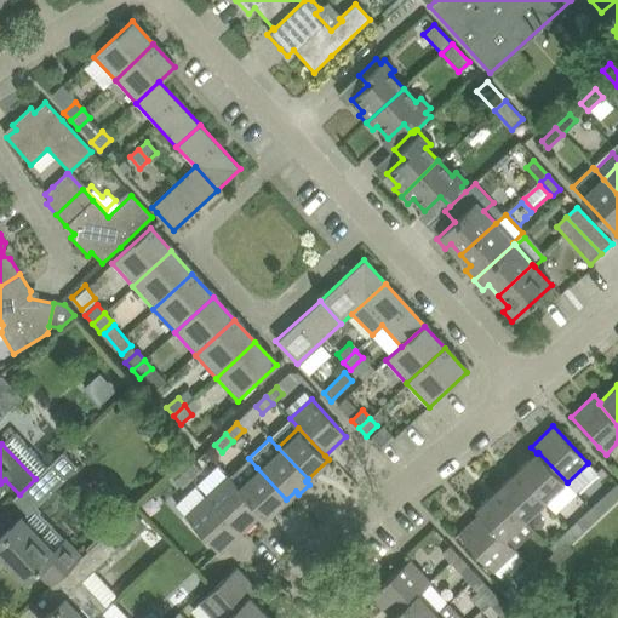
[(538,452),(537,453),(518,471),(545,502),(565,482),(566,485),(567,482),(538,452)]
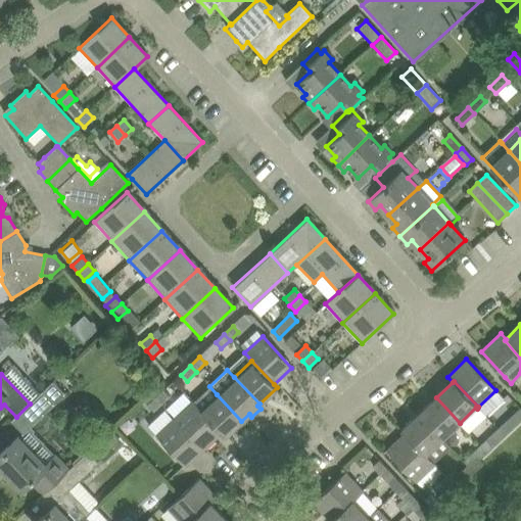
[(52,382),(43,391),(39,394),(16,417),(10,422),(22,434),(64,395),(52,382)]
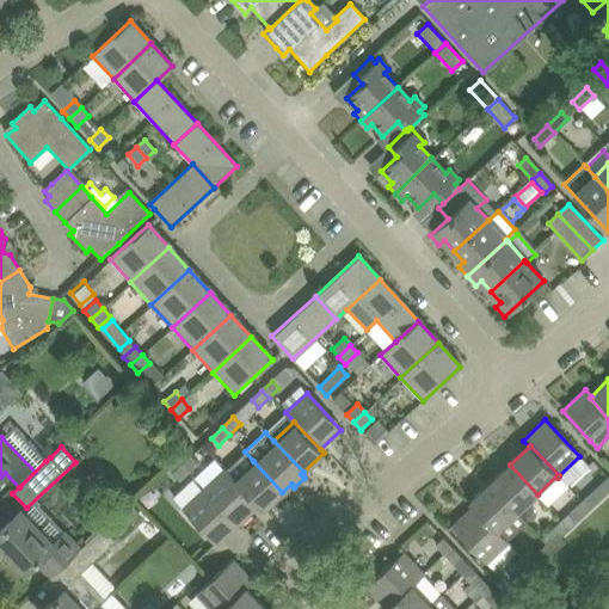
[(191,457),(180,467),(188,474),(198,465),(191,457)]
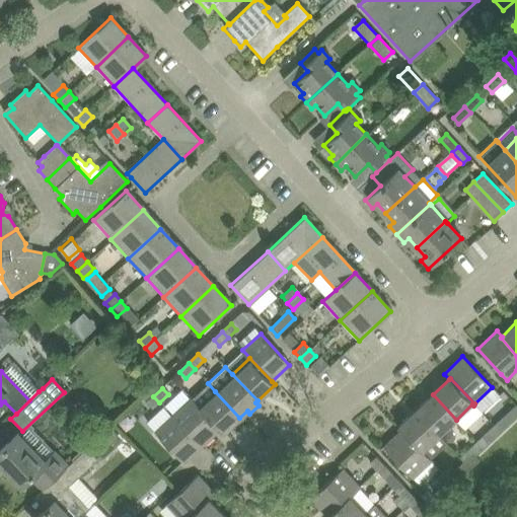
[(239,418),(215,391),(198,408),(219,431),(222,434),(239,418)]
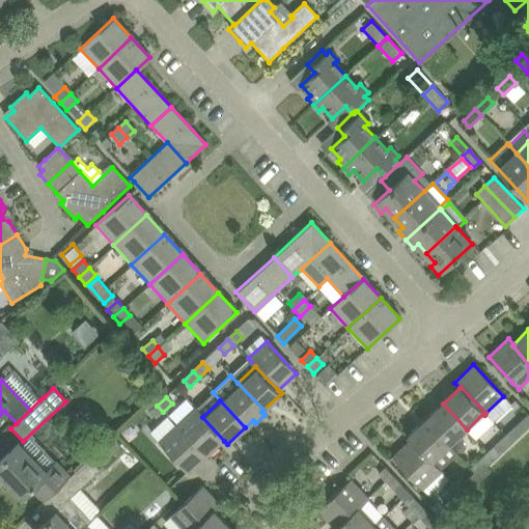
[(467,429),(443,404),(424,420),(448,446),(467,429)]
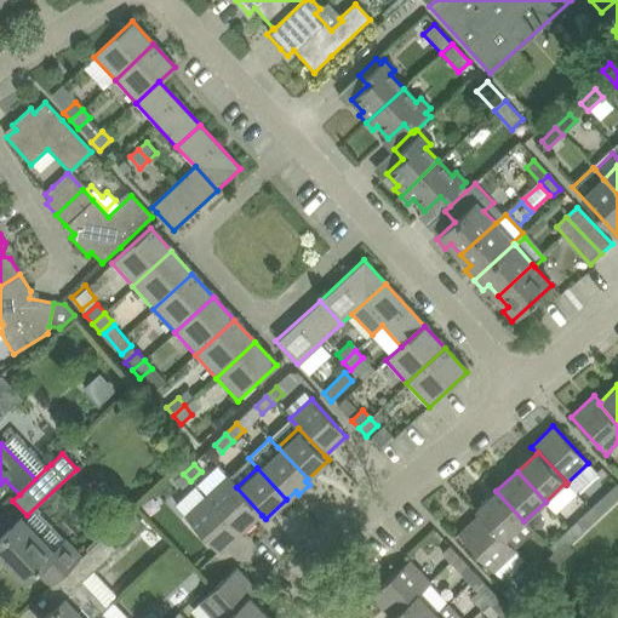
[(183,474),(173,484),(181,491),(190,481),(183,474)]
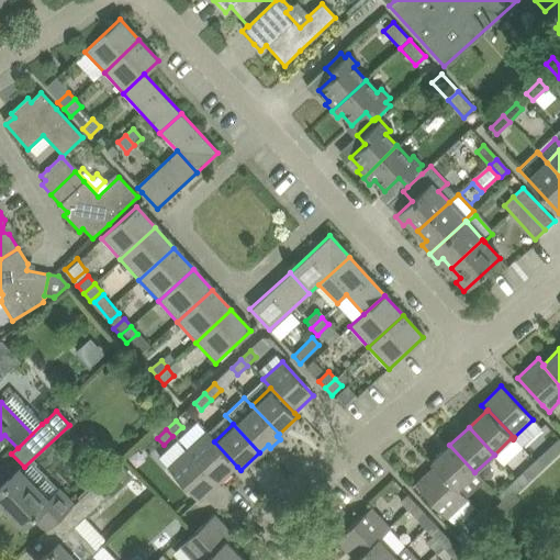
[(219,484),(237,467),(205,433),(187,451),(219,484)]
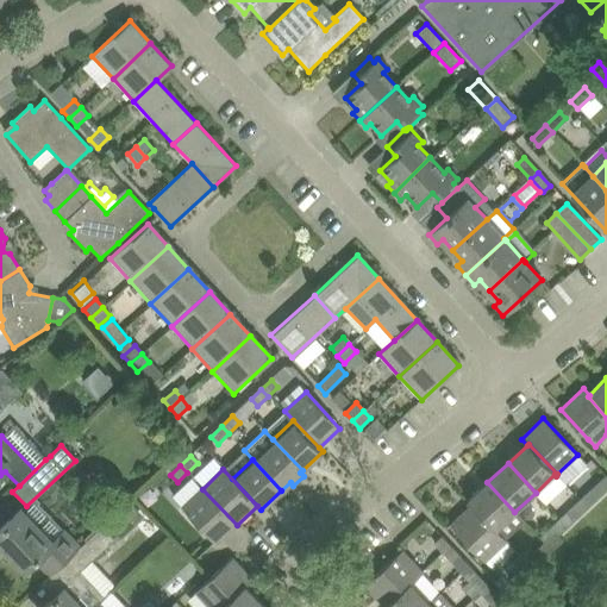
[(514,512),(487,482),(467,502),(470,506),(504,540),(505,539),(495,530),(514,512)]
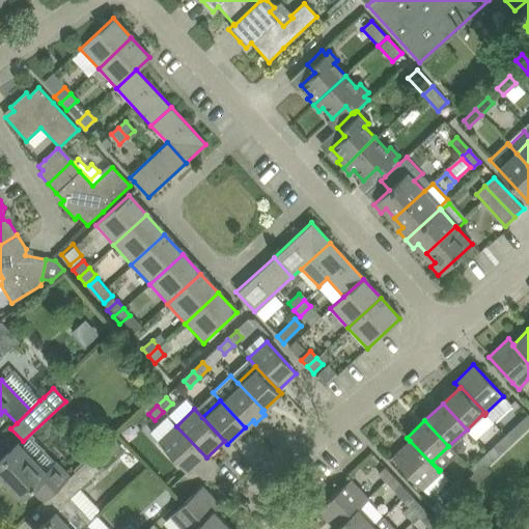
[(206,457),(176,426),(159,443),(188,474),(206,457)]
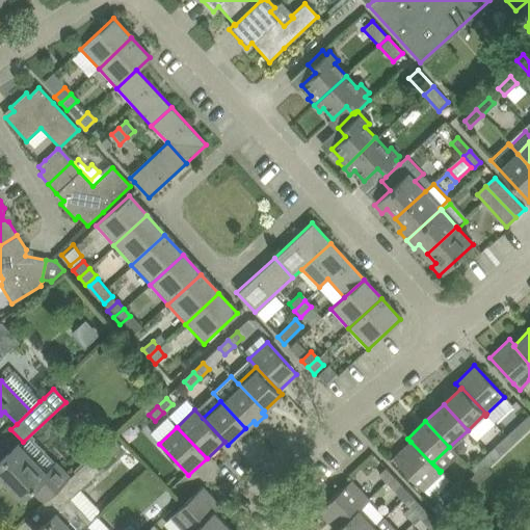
[(512,446),(522,436),(515,430),(506,439),(512,446)]
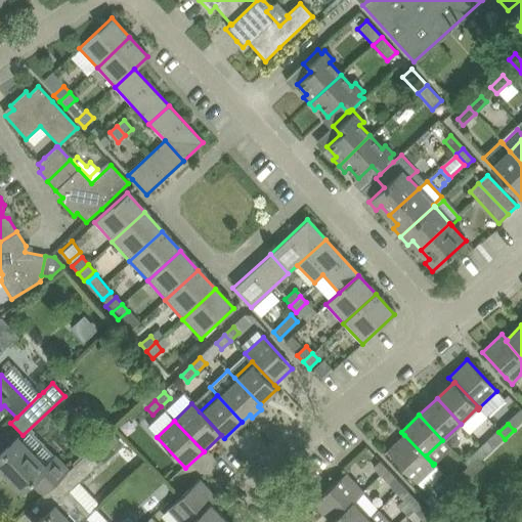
[(489,441),(495,447),(505,439),(498,432),(489,441)]
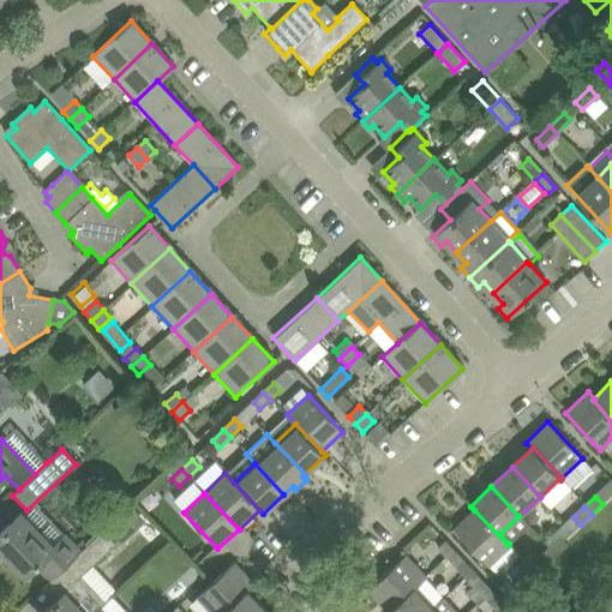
[(508,545),(474,510),(454,529),(489,567),(510,546),(509,544),(508,545)]
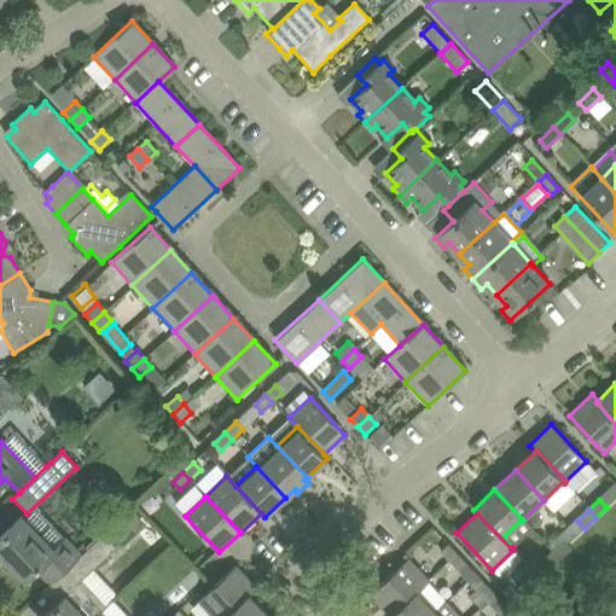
[(67,539),(52,552),(19,517),(0,535),(0,551),(25,579),(36,568),(50,583),(67,568),(81,555),(67,539)]
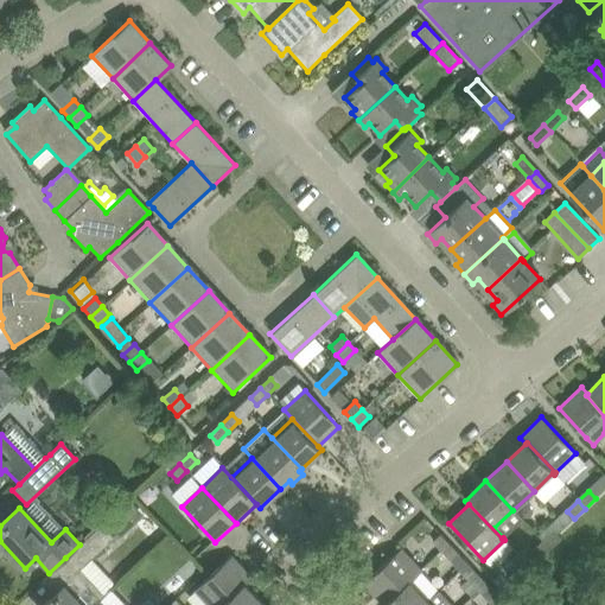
[(65,558),(77,571),(113,537),(101,524),(80,545),(65,558)]
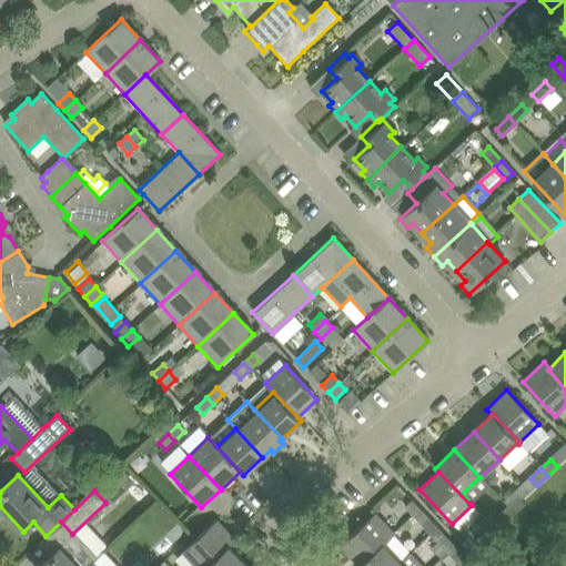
[(525,504),(519,497),(508,507),(515,514),(525,504)]
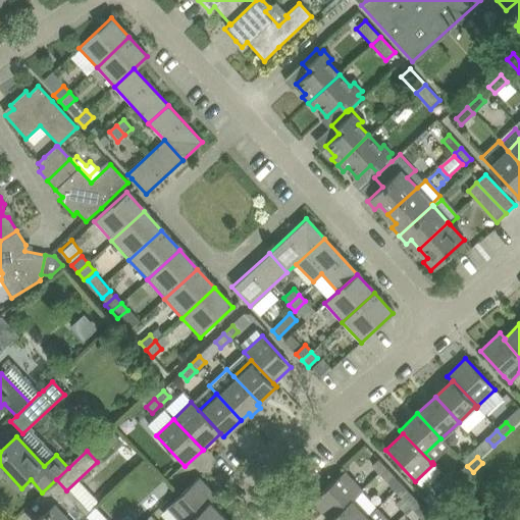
[(372,466),(378,473),(384,467),(378,460),(372,466)]
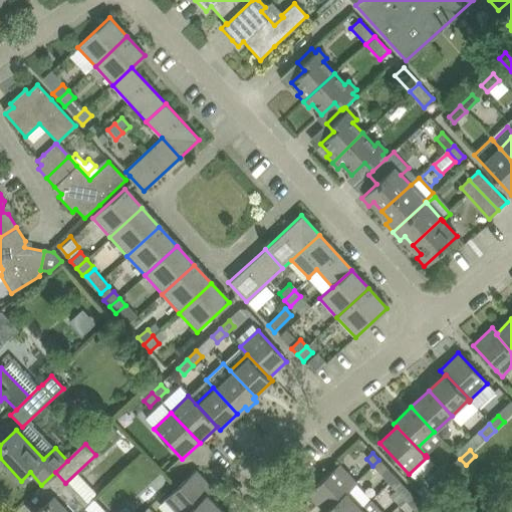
[(451,467),(457,474),(466,465),(460,459),(451,467)]
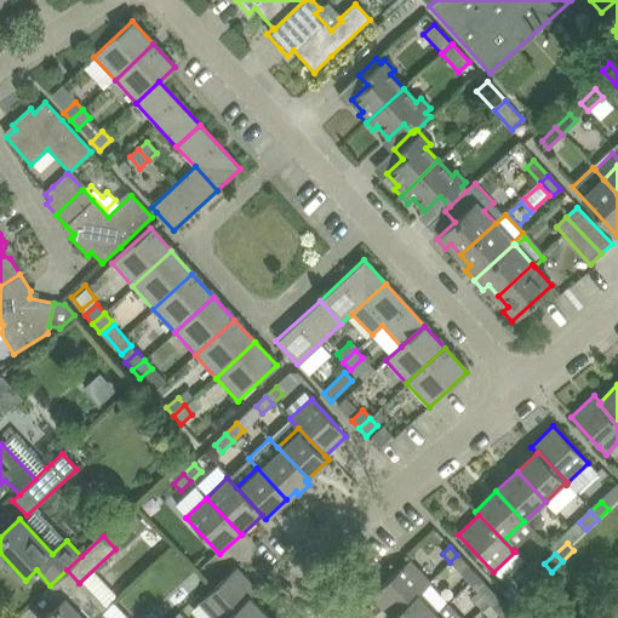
[(461,573),(469,566),(457,555),(450,562),(461,573)]
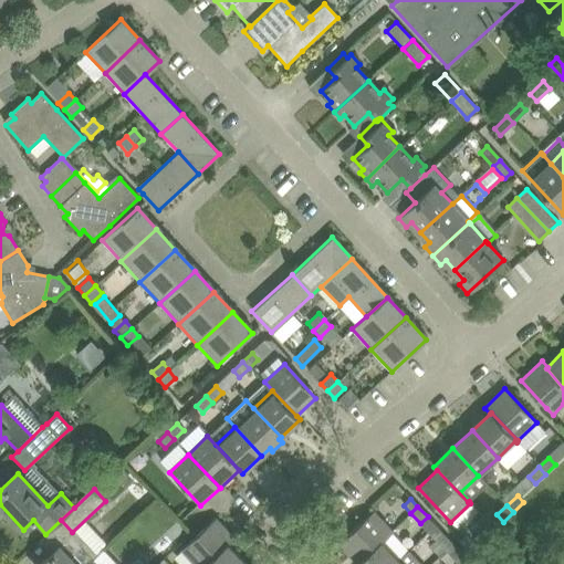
[(389,533),(390,534),(393,532),(374,511),(338,544),(357,563),(389,533)]
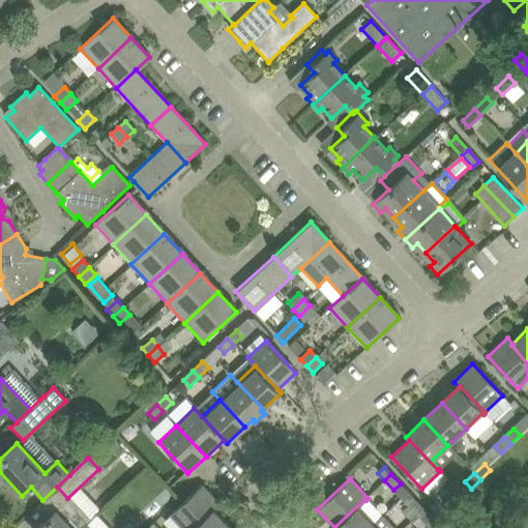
[(450,498),(460,490),(453,485),(445,492),(450,498)]
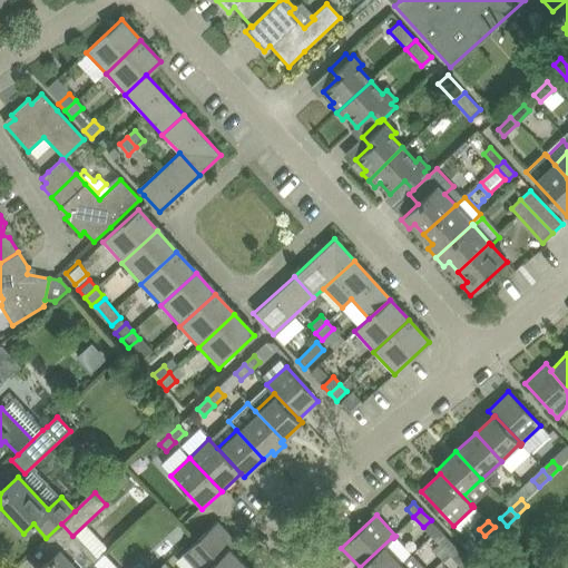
[(208,567),(229,549),(236,544),(217,522),(183,555),(194,567),(208,567)]
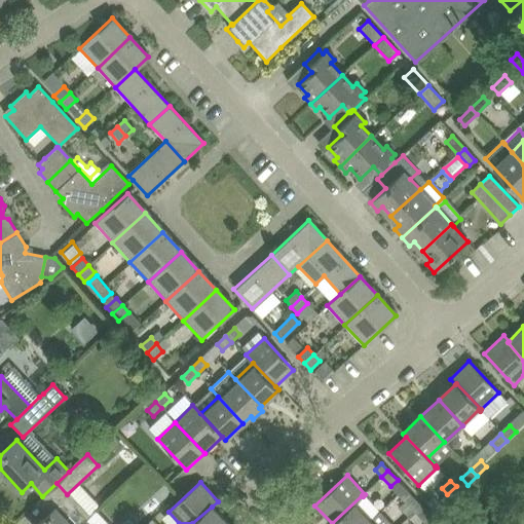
[(81,523),(85,520),(90,515),(70,493),(37,523),(81,523)]
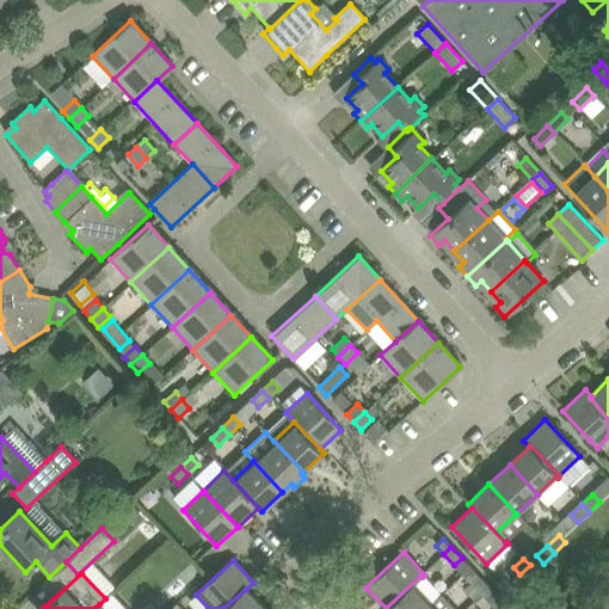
[(425,608),(440,596),(422,577),(420,576),(386,608),(425,608)]
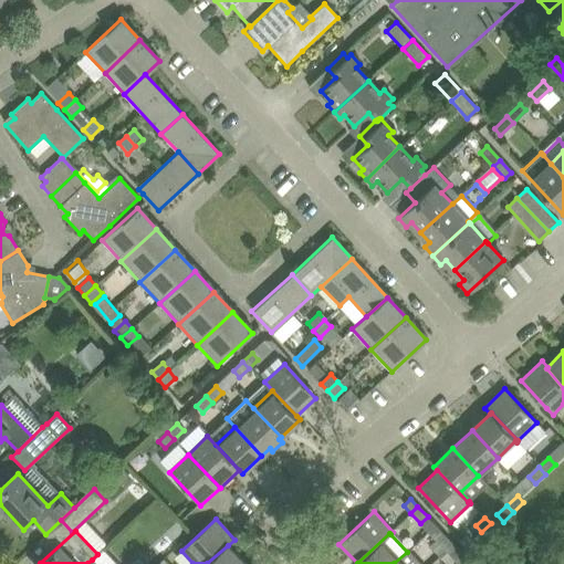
[(452,543),(442,533),(428,546),(438,556),(452,543)]
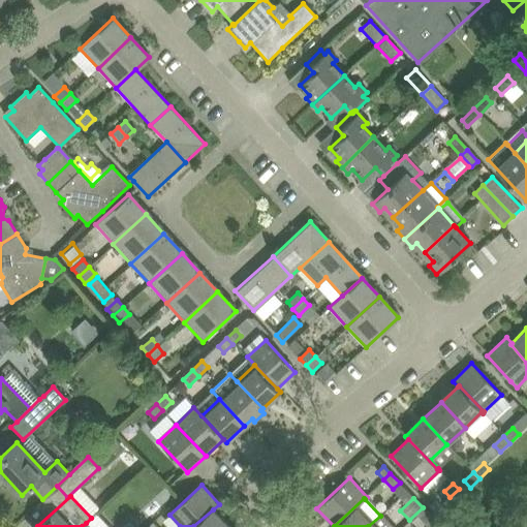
[(433,518),(423,507),(409,520),(416,526),(422,521),(426,524),(433,518)]
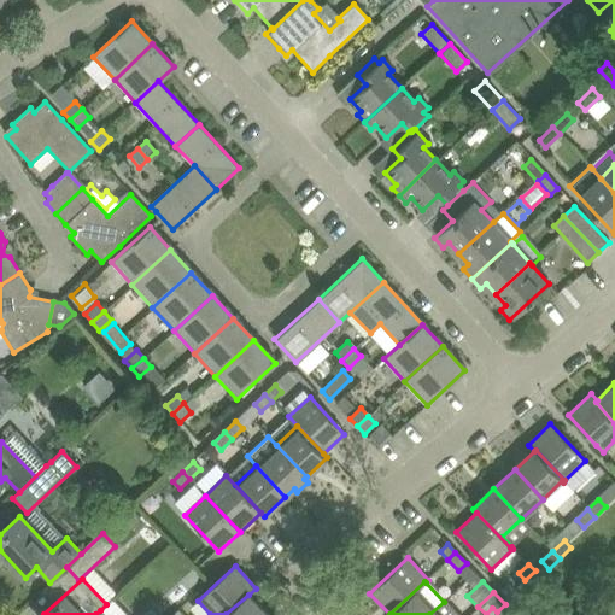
[(268,614),(249,595),(226,614),(268,614)]
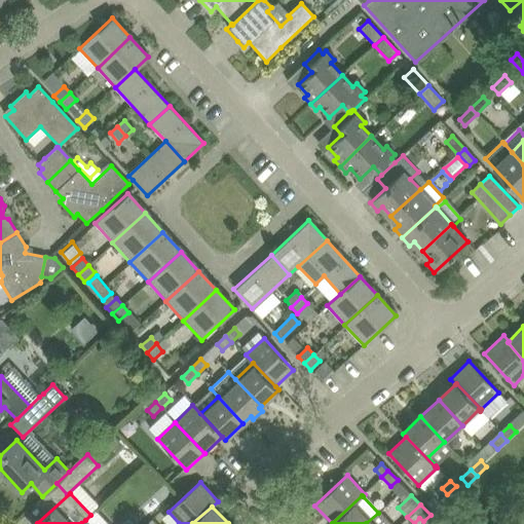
[(389,523),(378,513),(366,523),(389,523)]
